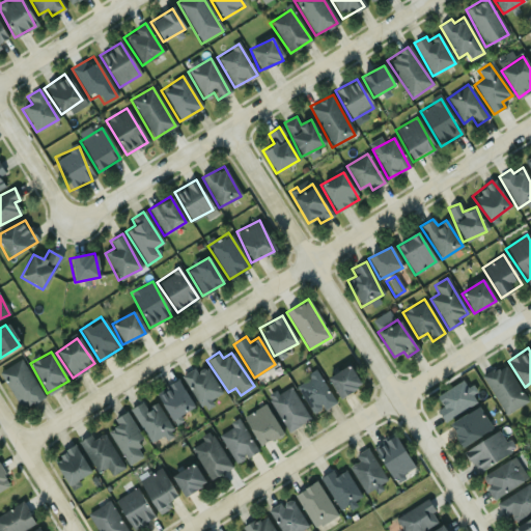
[(0,373),(21,410),(43,397),(21,360),(0,371),(0,373)]
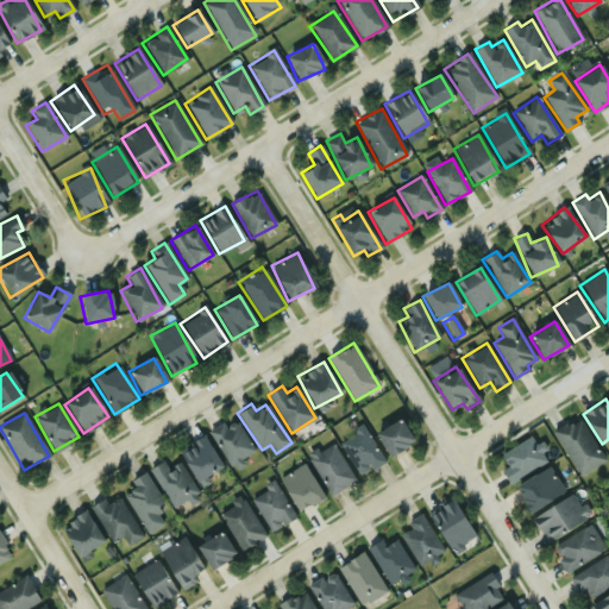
[(230,466),(253,451),(232,416),(208,431),(230,466)]
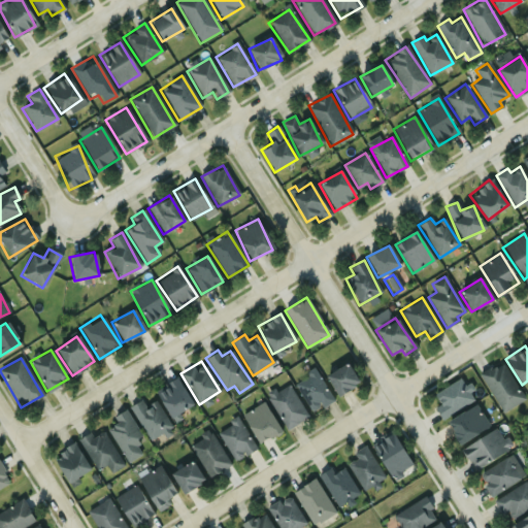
[(502,413),(524,399),(501,361),(479,374),(502,413)]
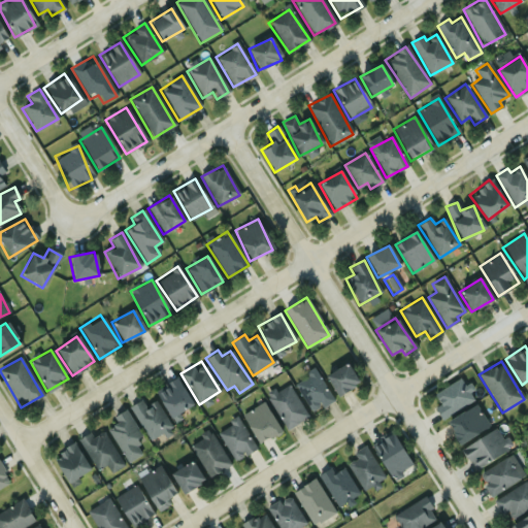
[(337,396),(359,383),(345,363),(325,376),(337,396)]
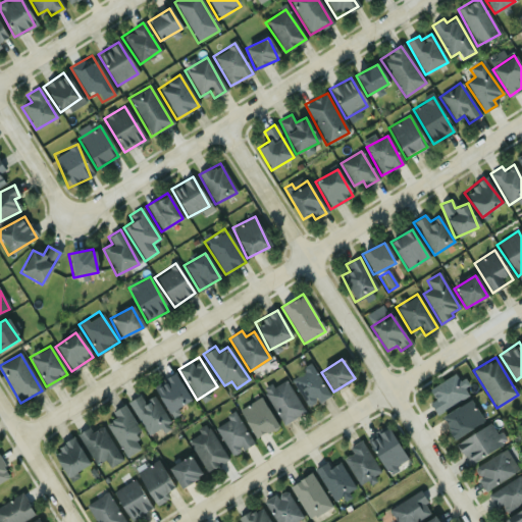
[(305,408),(327,398),(313,366),(291,376),(305,408)]
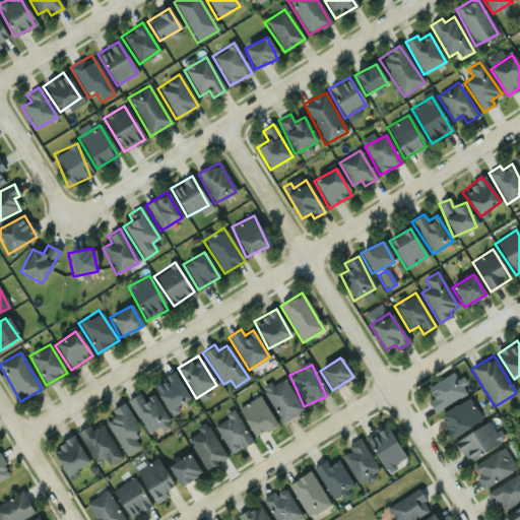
[(190,400),(174,372),(152,384),(169,412),(190,400)]
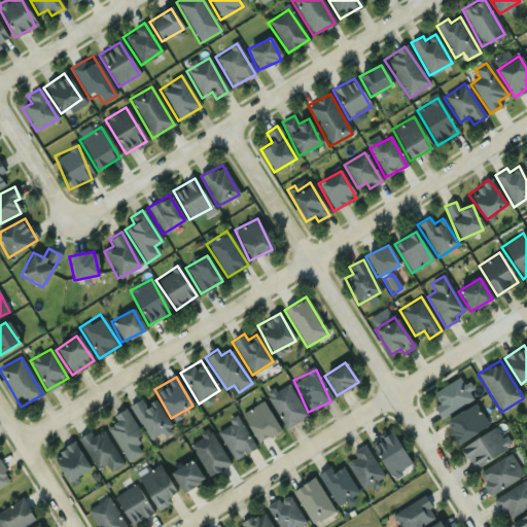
[(472,396),(457,377),(433,396),(440,403),(433,408),(443,419),(472,396)]
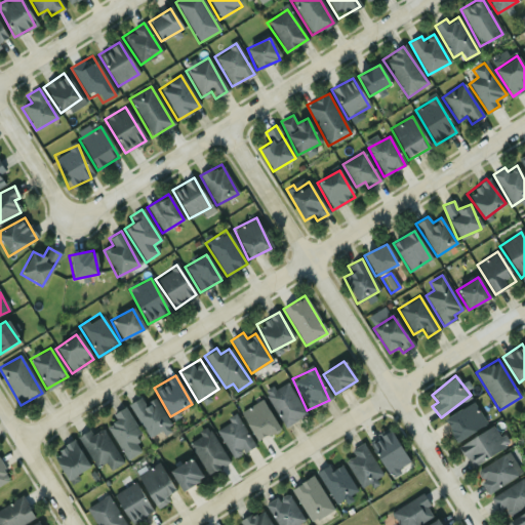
[(305,415),(287,381),(266,394),(283,427),(305,415)]
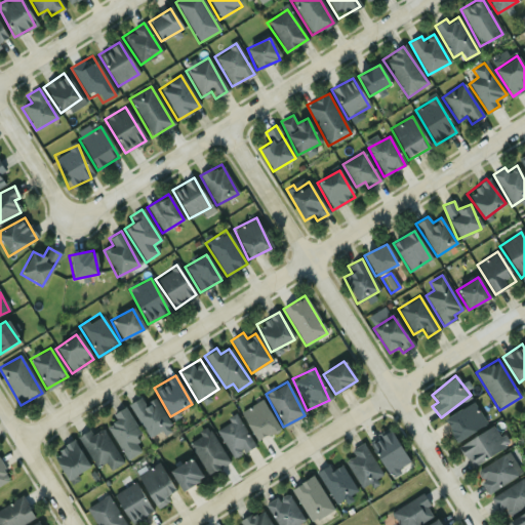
[(153,398),(144,403),(140,397),(128,404),(148,438),(169,426),(153,398)]
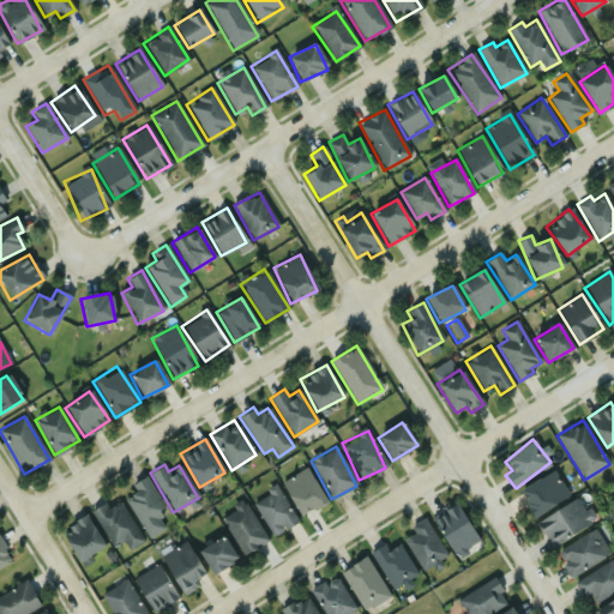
[(325,503),(306,468),(281,481),(300,516),(325,503)]
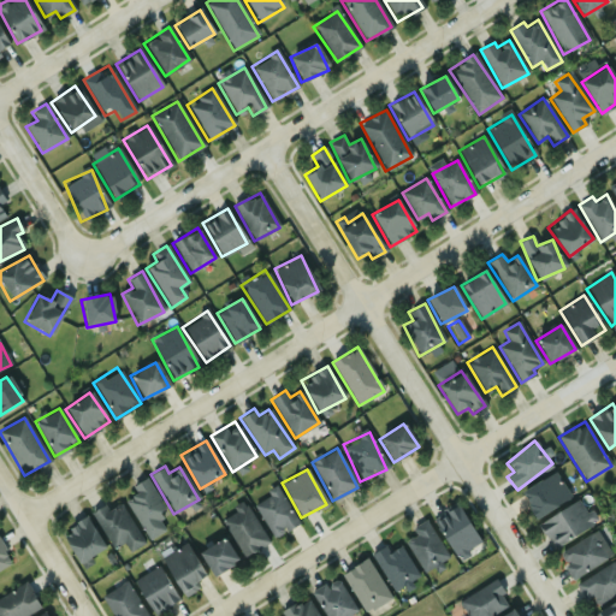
[(570,496),(554,471),(520,495),(537,519),(570,496)]
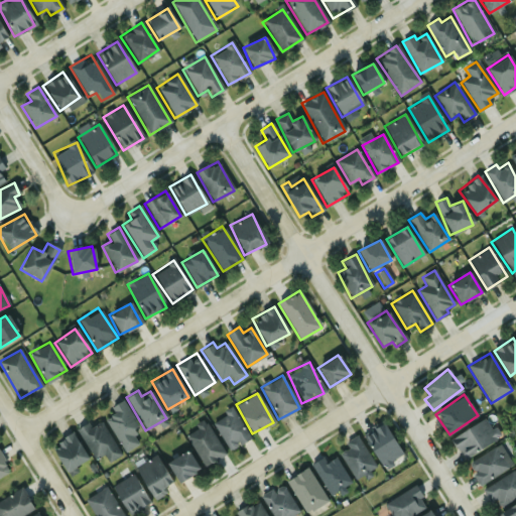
[(138,443),(132,434),(140,429),(123,402),(102,415),(124,452),(138,443)]
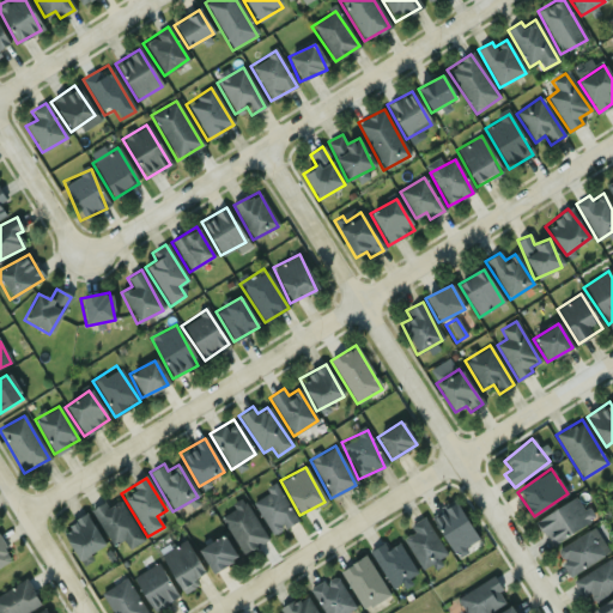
[(297,520),(274,485),(249,501),(272,535),(297,520)]
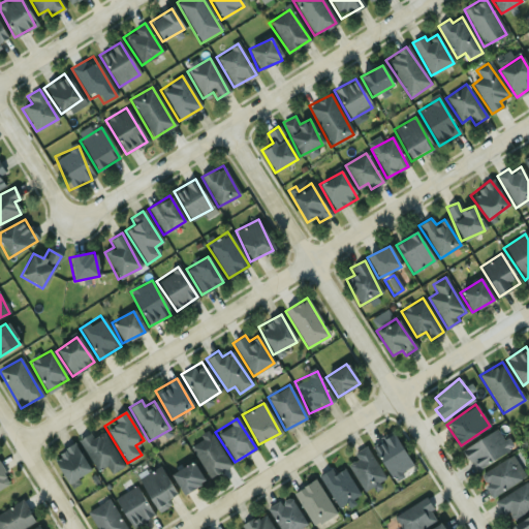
[(462,450),(475,471),(510,448),(497,428),(462,450)]
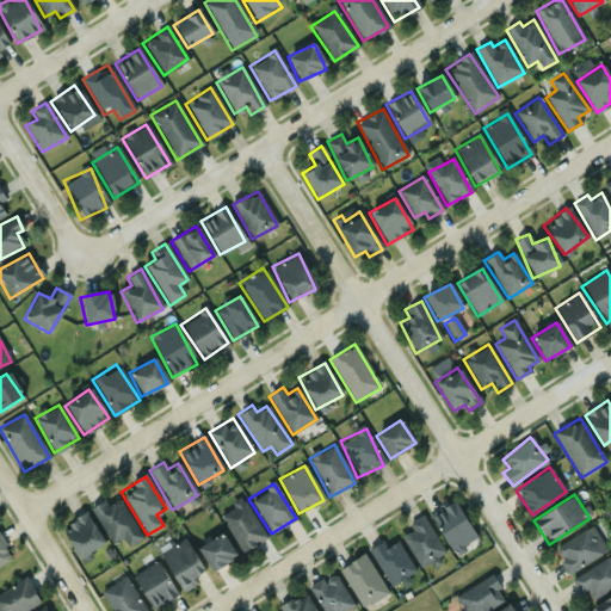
[(142,539),(118,498),(107,505),(104,500),(90,508),(111,544),(122,538),(127,548),(142,539)]
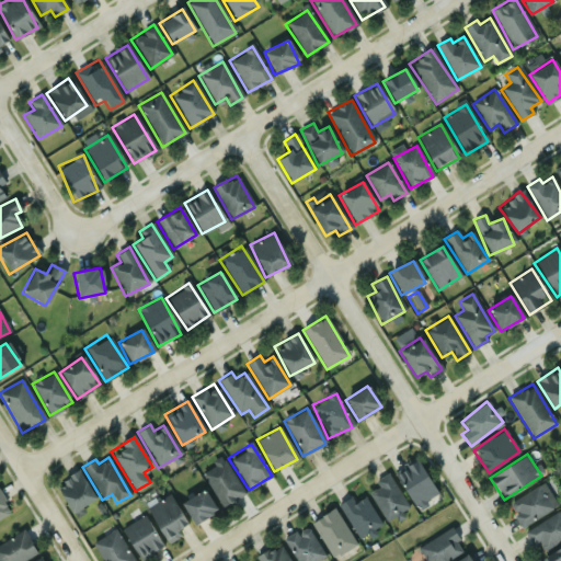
[(243,493),(224,459),(201,471),(220,506),(243,493)]
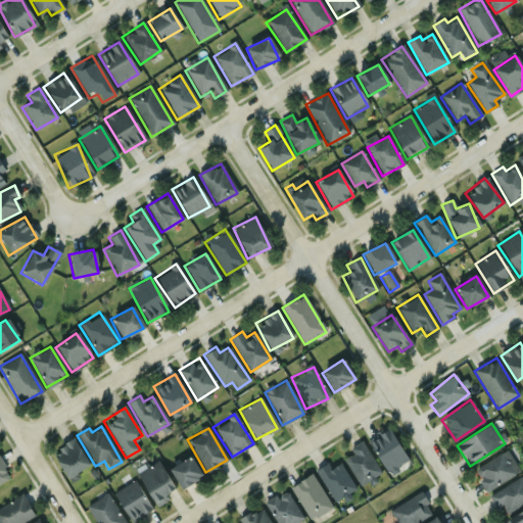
[(367,442),(388,473),(408,460),(386,428),(367,442)]
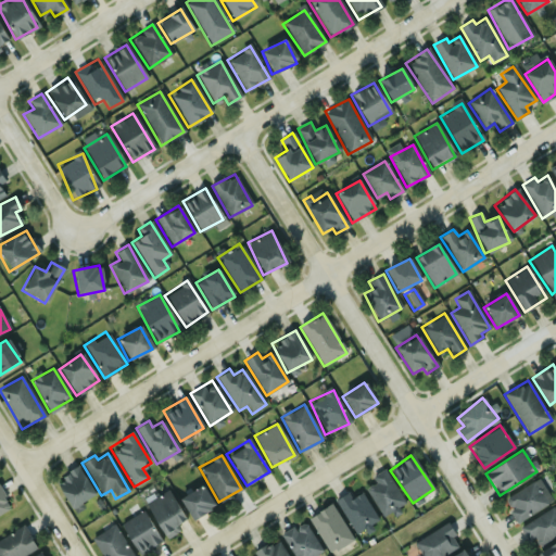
[(93,497),(79,468),(54,480),(70,509),(93,497)]
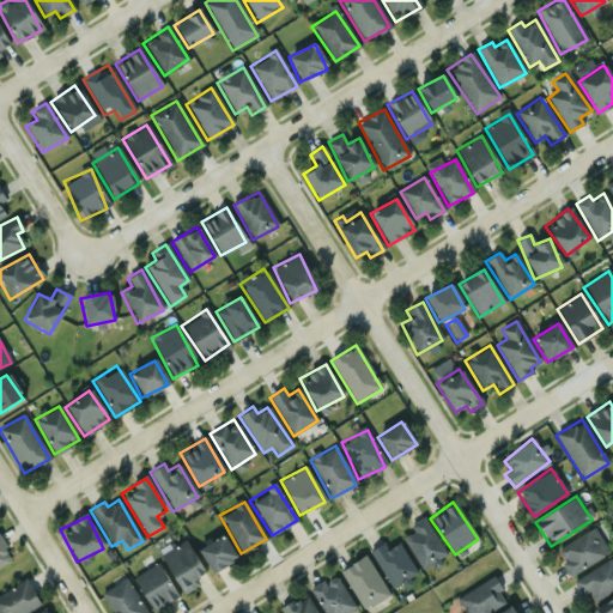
[(412,532),(405,535),(418,569),(444,558),(428,517),(410,525),(412,532)]
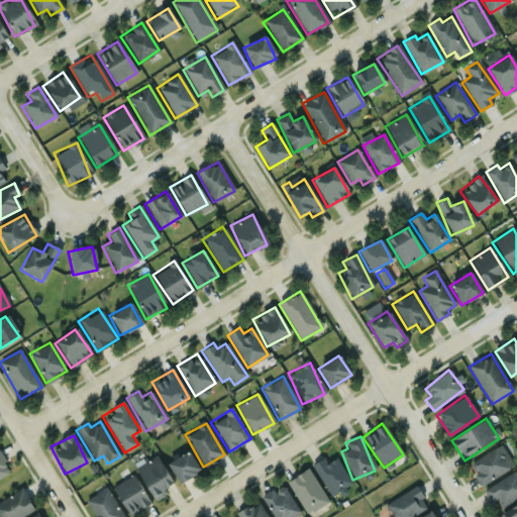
[(509,468),(495,447),(468,466),(482,486),(509,468)]
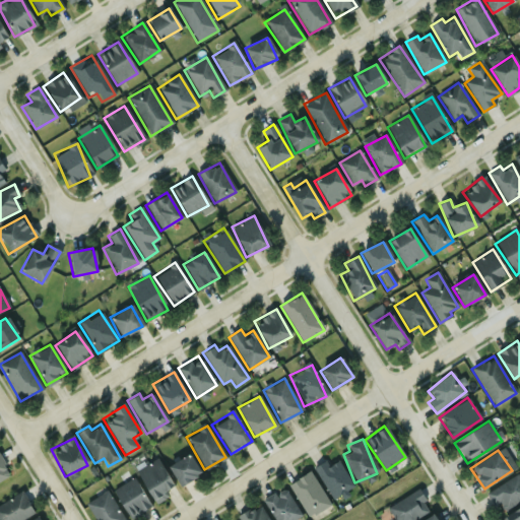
[(167,466),(179,486),(200,473),(188,454),(167,466)]
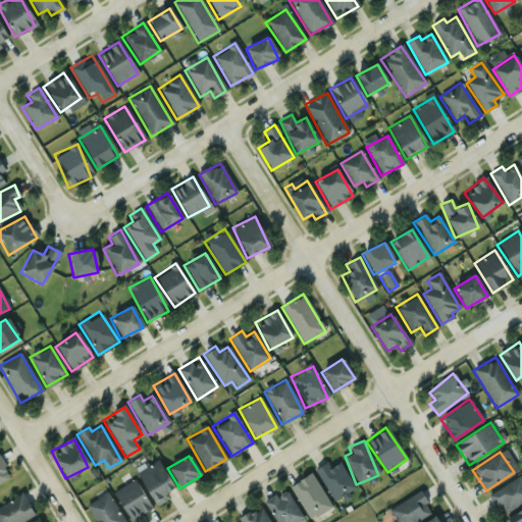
[(154,505),(175,491),(156,460),(135,472),(154,505)]
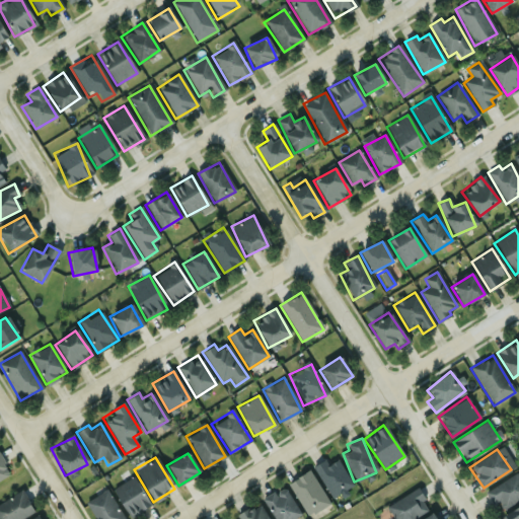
[(0,478),(9,473),(0,458),(0,478)]
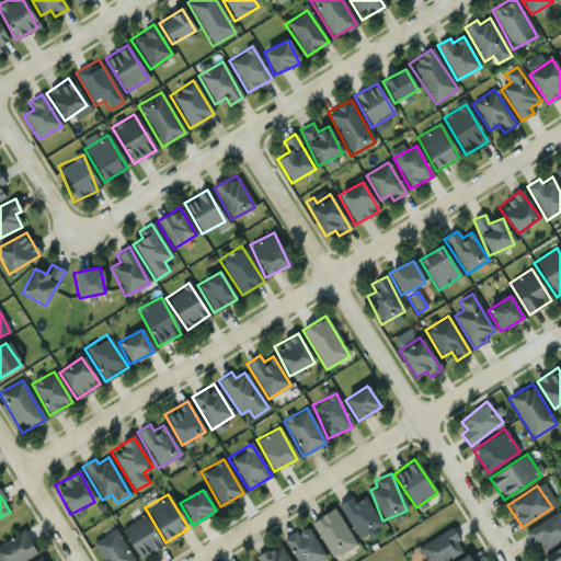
[(381,525),(364,496),(354,503),(350,496),(338,505),(359,539),(381,525)]
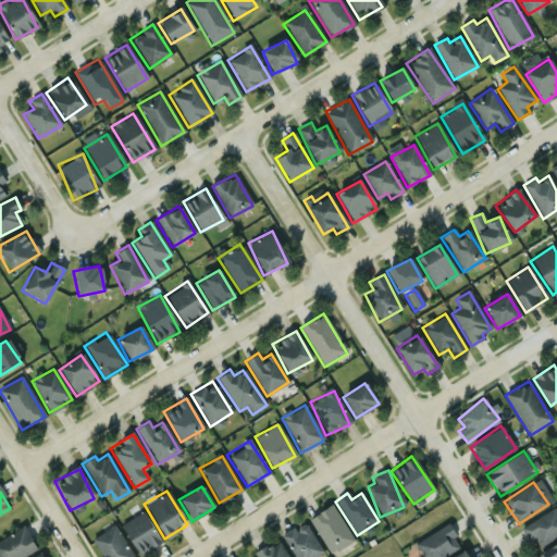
[(308,520),(332,554),(354,539),(330,505),(308,520)]
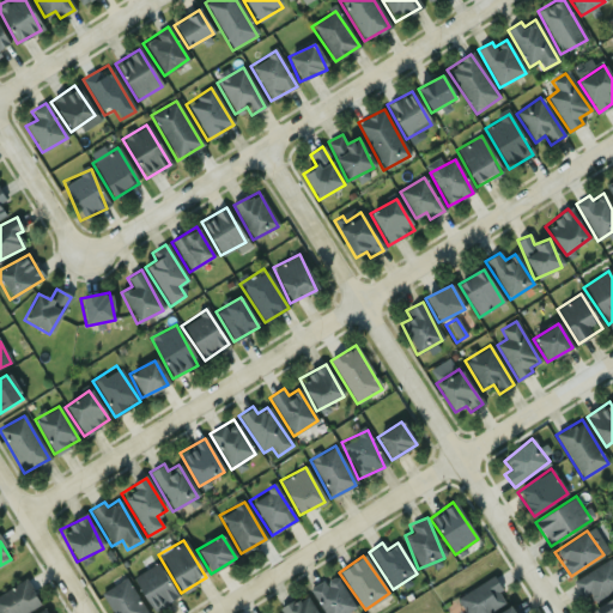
[(612,589),(612,563),(610,558),(574,581),(590,605),(612,589)]
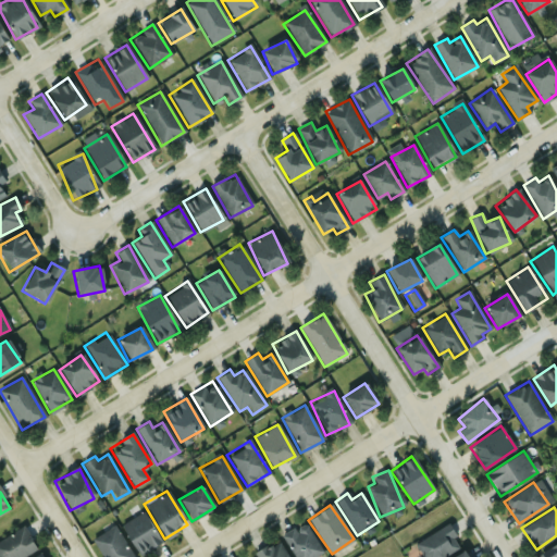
[(160,542),(141,510),(119,523),(138,555),(160,542)]
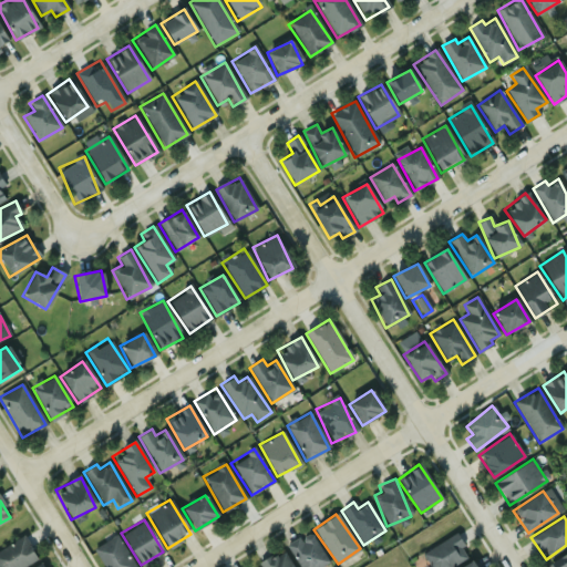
[(288,543),(299,566),(329,566),(311,532),(288,543)]
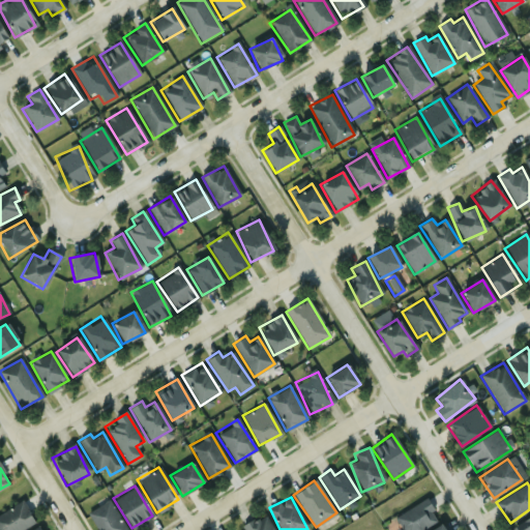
[(96,529),(126,529),(108,500),(86,513),(96,529)]
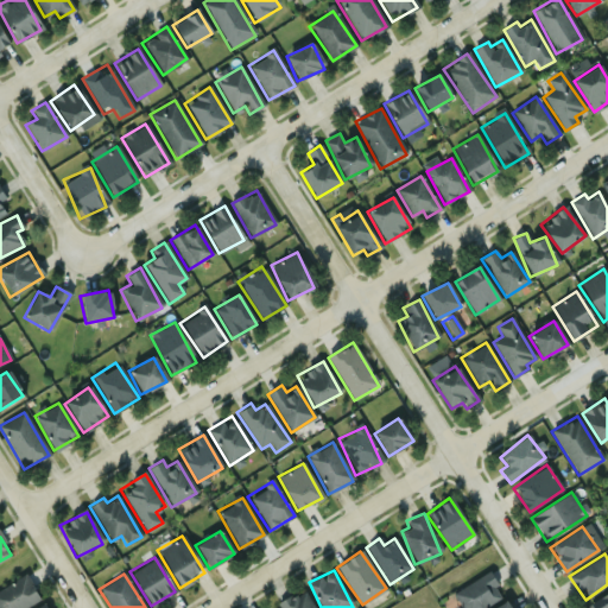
[(25,607),(39,601),(26,575),(0,588),(0,607),(25,607)]
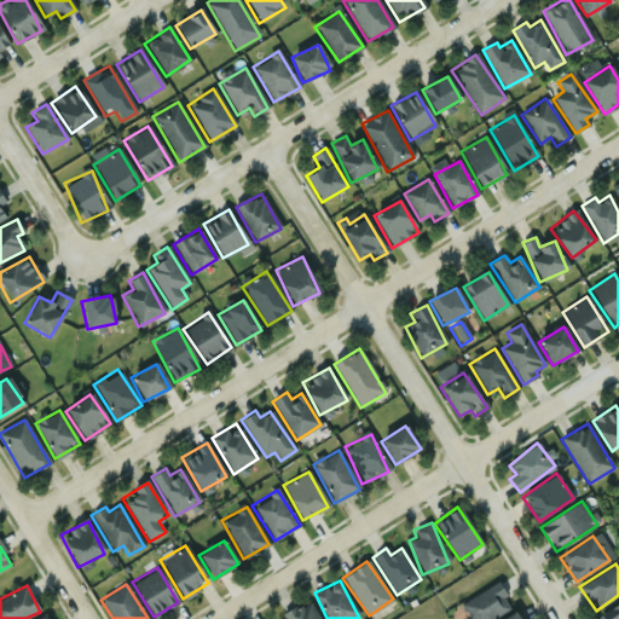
[(493,618),(510,613),(501,585),(461,599),(467,618),(493,618)]
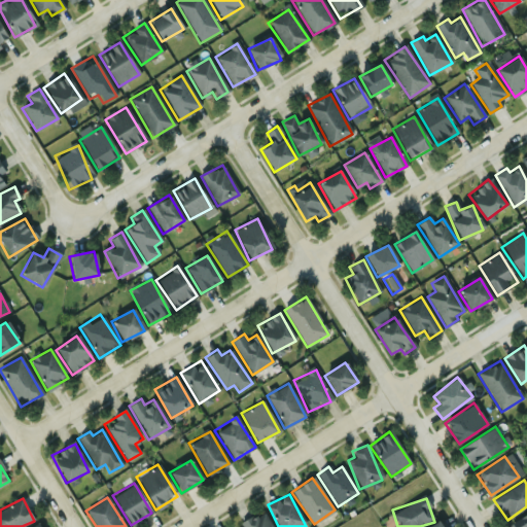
[(243,526),(272,526),(262,511),(241,522),(243,526)]
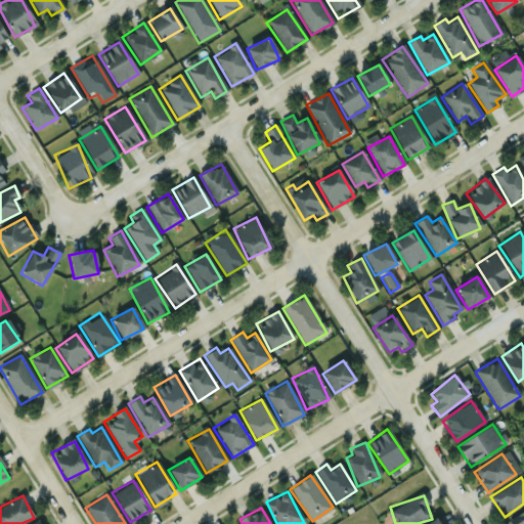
[(523,523),(523,511),(506,522),(507,523),(523,523)]
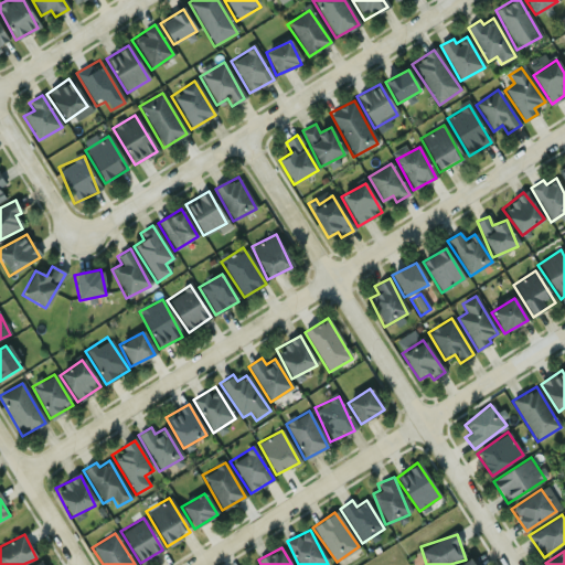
All buildings are outlined.
